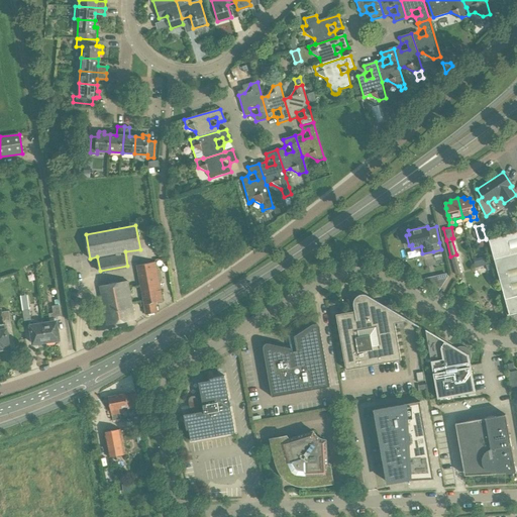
[(486,238),(492,237),(490,228),(483,229),(486,238)]
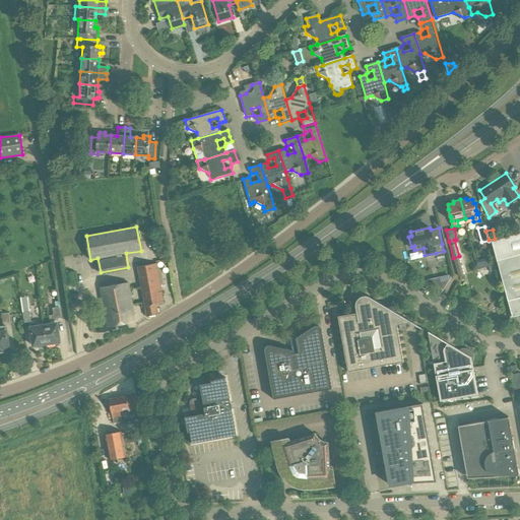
[(507,301),(519,297),(519,233),(492,241),(507,300),(507,301)]
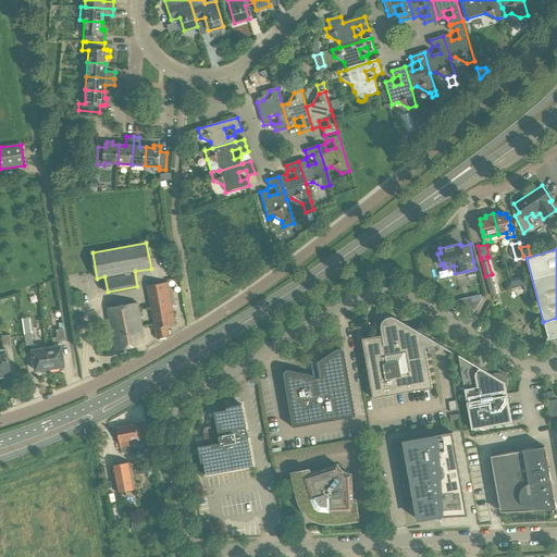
[(498,299),(497,295),(492,275),(486,277),(492,296),(491,296),(492,301),(498,299)]
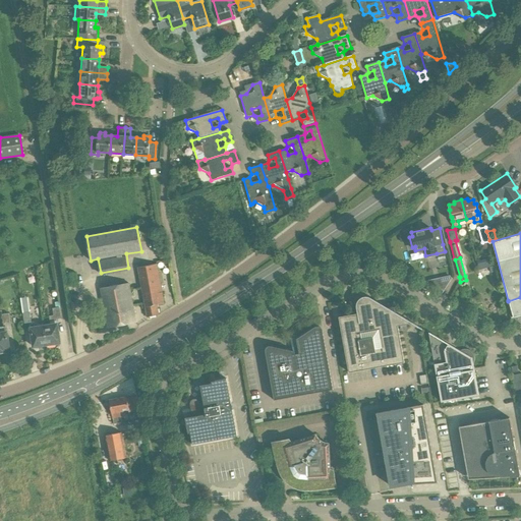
[(147,317),(159,314),(158,305),(164,304),(157,264),(138,267),(147,317)]
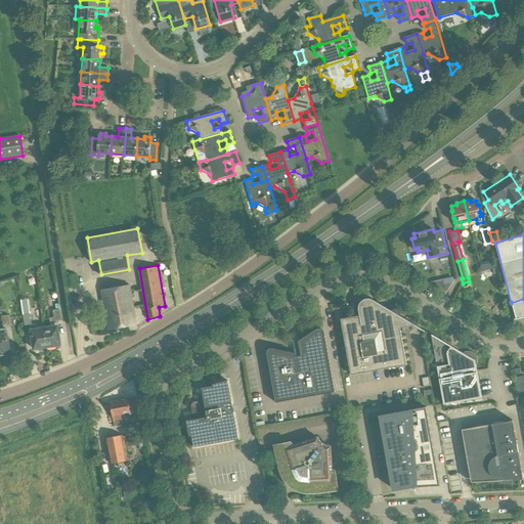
[(452,277),(430,282),(430,284),(429,286),(444,295),(454,279),(452,278),(452,277)]
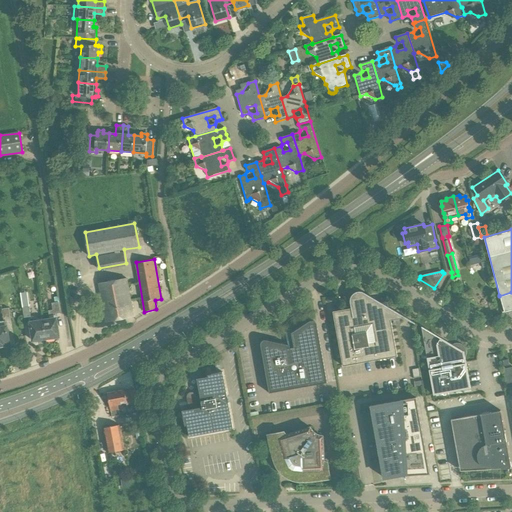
[(133,316),(127,279),(99,283),(106,321),(133,316)]
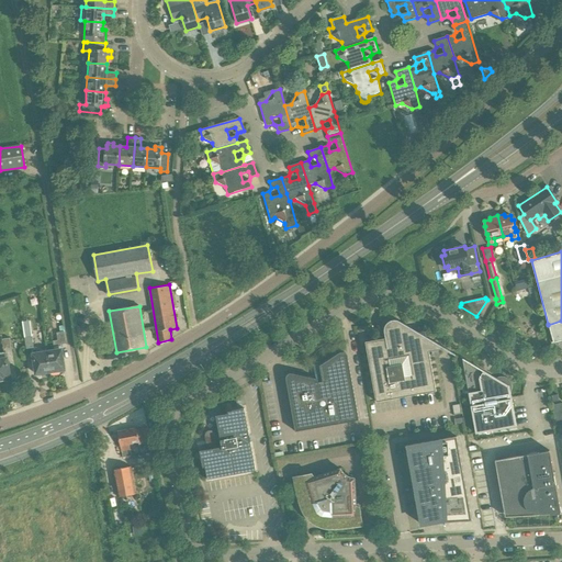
[(384,337),(378,338),(366,341),(375,400),(435,390),(428,350),(431,349),(433,353),(438,352),(437,348),(445,347),(398,321),(393,319),(390,319),(386,322),(384,325),(384,328),(384,337)]
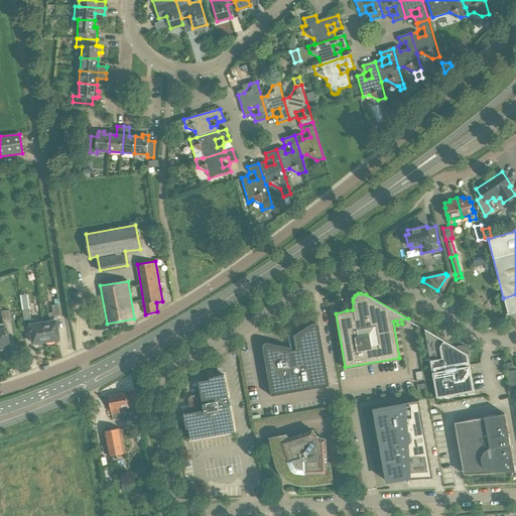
[(33,344),(46,342),(43,323),(43,321),(37,323),(36,320),(31,320),(27,294),(21,295),(24,320),(29,319),(33,344)]
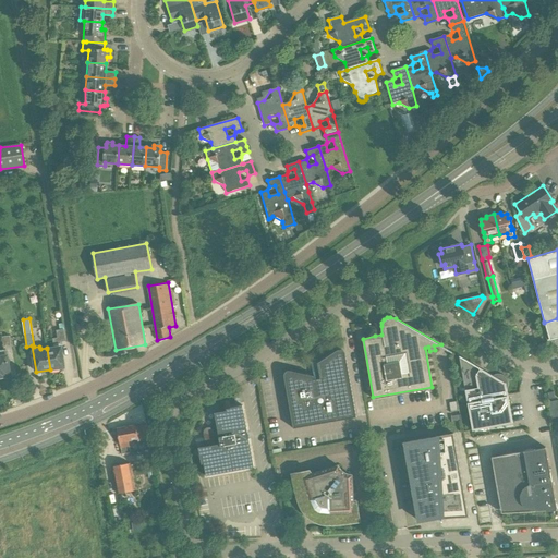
[(557,337),(557,318),(544,323),(548,339),(557,337)]
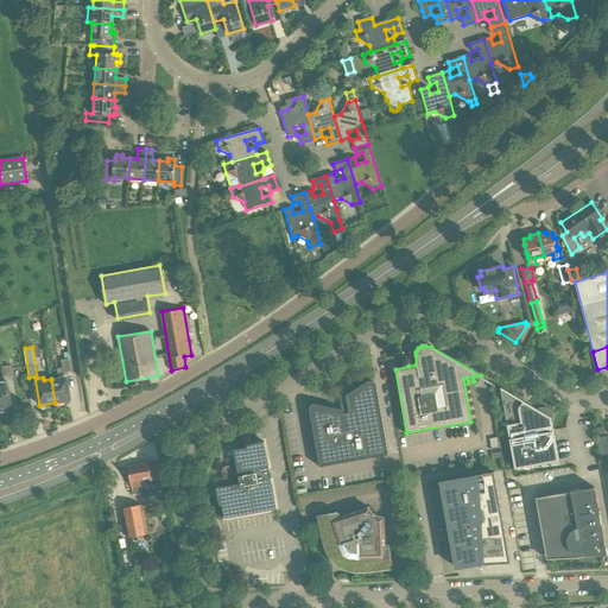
[(25,358),(17,359),(20,385),(27,384),(26,375),(29,375),(25,358)]
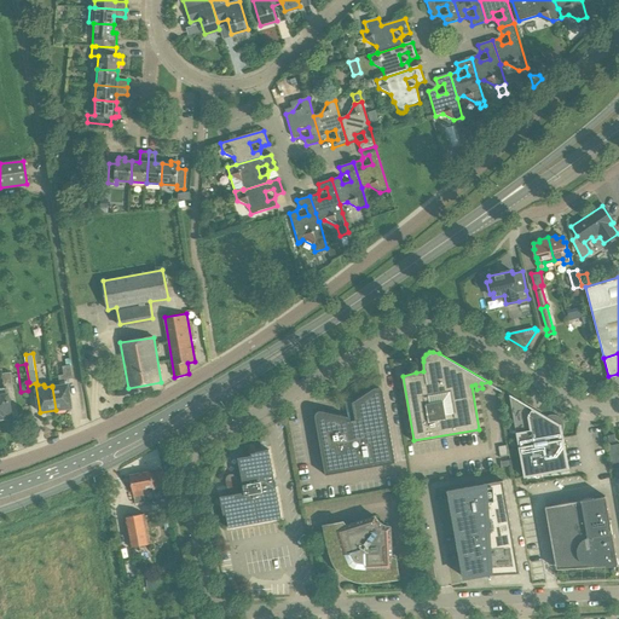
[(52,387),(56,410),(71,406),(67,379),(74,377),(71,365),(63,366),(64,375),(58,375),(61,385),(52,386),(52,387)]
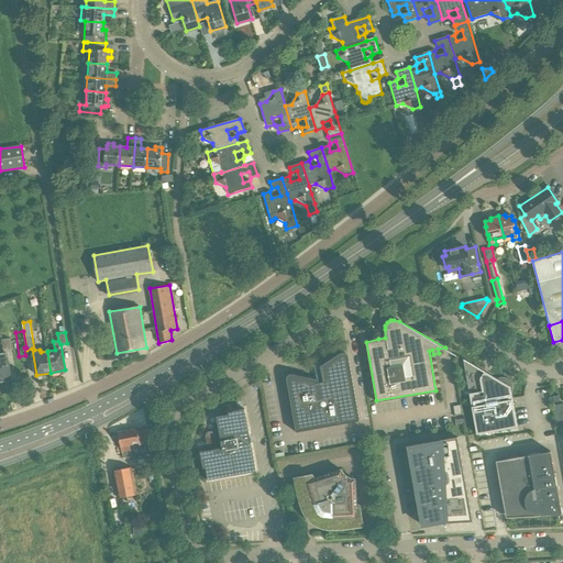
[(0,379),(11,378),(7,357),(6,353),(12,352),(10,338),(2,340),(4,353),(0,353),(0,379)]
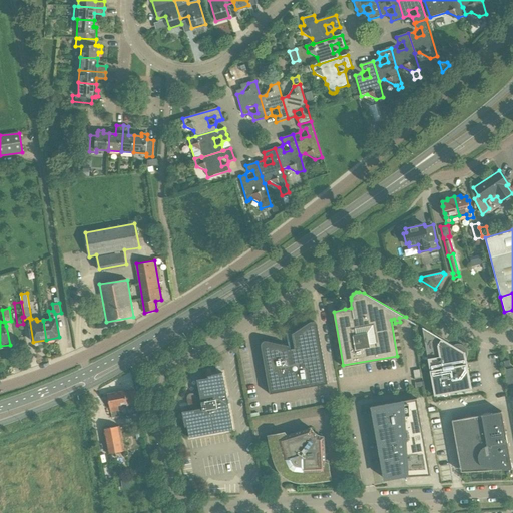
[(271,392),(302,386),(329,382),(318,323),(317,321),(316,321),(314,320),(311,320),(293,332),(294,340),(288,341),(289,345),(267,338),(265,339),(264,340),(262,341),(262,343),(271,392)]
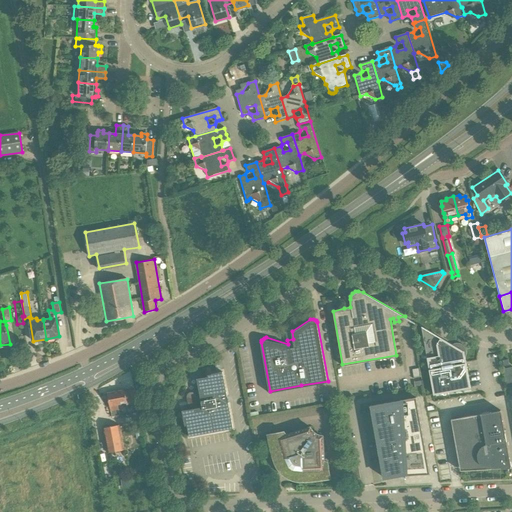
[(451,344),(442,338),(421,326),(433,394),(470,387),(464,357),(465,354),(466,351),(465,348),(463,345),(460,344),(457,342),(454,343),(451,344)]
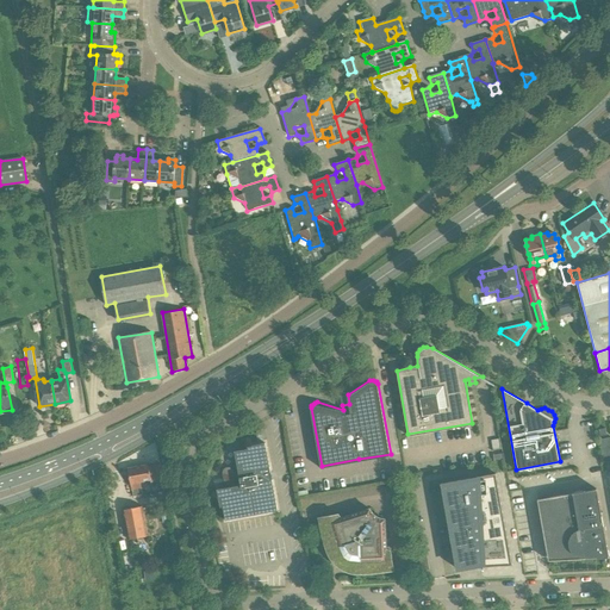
[(609,436),(599,439),(604,462),(609,460),(609,436)]
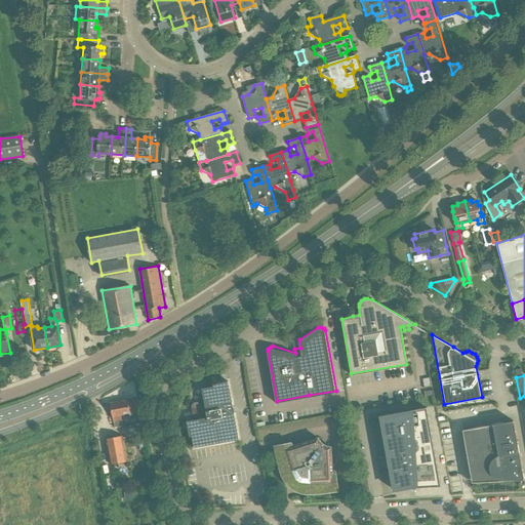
[(213,385),(204,387),(203,387),(206,404),(203,404),(202,402),(200,401),(197,400),(195,401),(192,405),(193,411),(192,411),(193,416),(194,415),(194,418),(188,419),(190,435),(192,435),(194,446),(240,437),(229,379),(213,382),(213,385)]
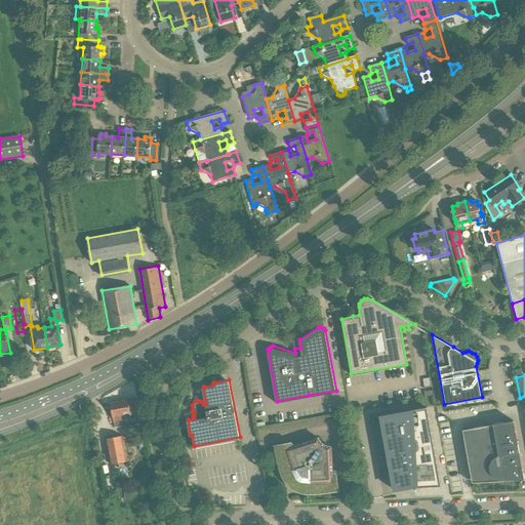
[(140,412),(138,399),(128,401),(111,403),(114,427),(122,426),(121,414),(130,413),(130,414),(140,412)]
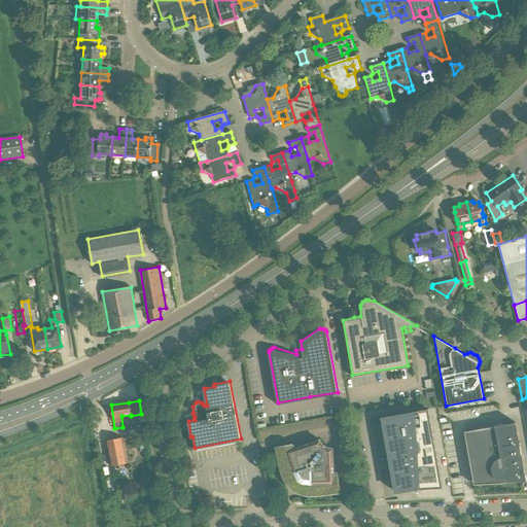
[(417,490),(443,488),(428,409),(412,412),(412,415),(407,416),(406,413),(381,418),(394,491),(397,491),(397,490),(416,486),(417,492),(418,492),(417,490)]
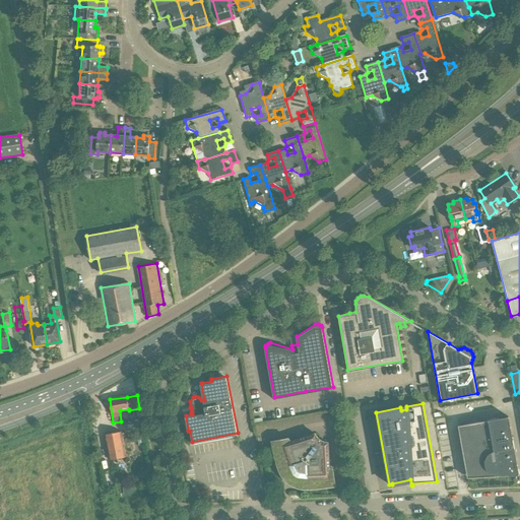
[(337,419),(343,418),(341,409),(333,411),(334,416),(337,419)]
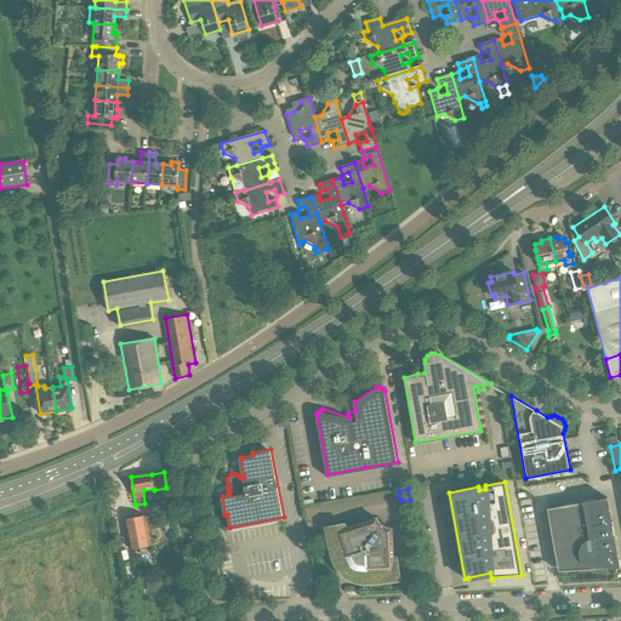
[(616,558),(616,556),(615,547),(616,547),(608,497),(547,508),(556,558),(558,568),(594,560),(596,567),(607,565),(609,565),(611,565),(613,564),(615,562),(616,560),(616,558)]
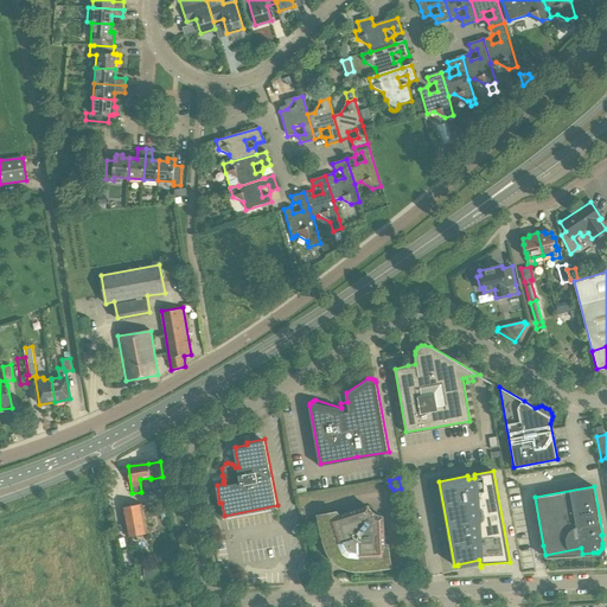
[(123,508),(128,537),(146,534),(141,504),(123,508)]
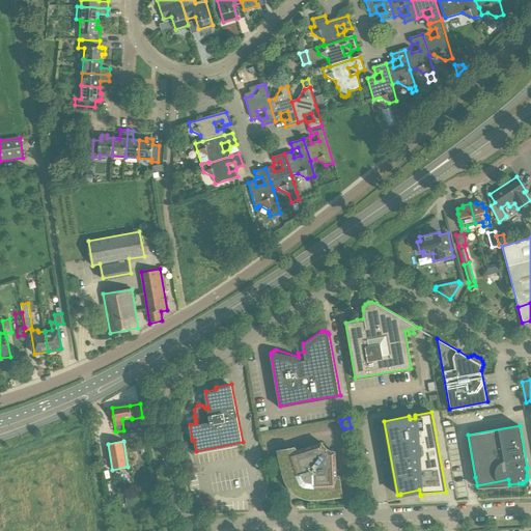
[(296,446),(279,449),(281,458),(283,468),(286,477),(290,486),(291,487),(295,486),(303,493),(304,496),(305,497),(312,498),(320,498),(329,497),(337,496),(343,495),(340,478),(337,477),(336,451),(330,449),(330,450),(326,447),(326,446),(323,441),(298,449),(296,446)]
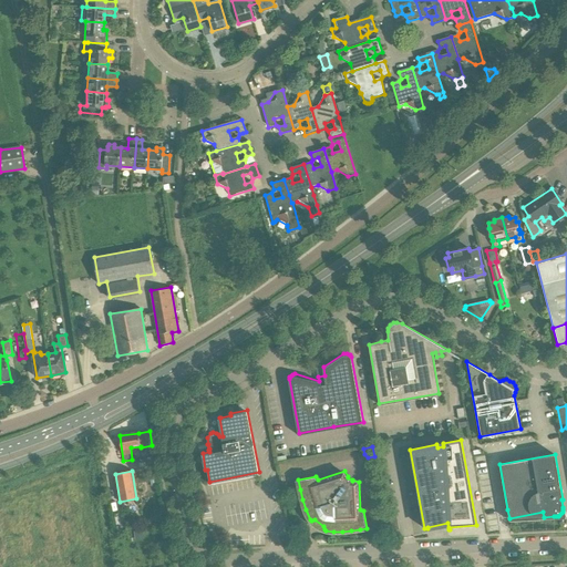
[(389,529),(400,528),(397,514),(385,515),(389,529)]
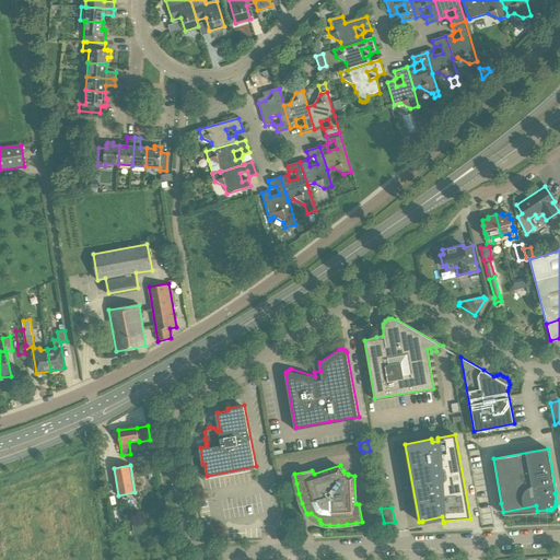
[(141,523),(131,524),(133,532),(133,533),(142,531),(142,529),(141,523)]
